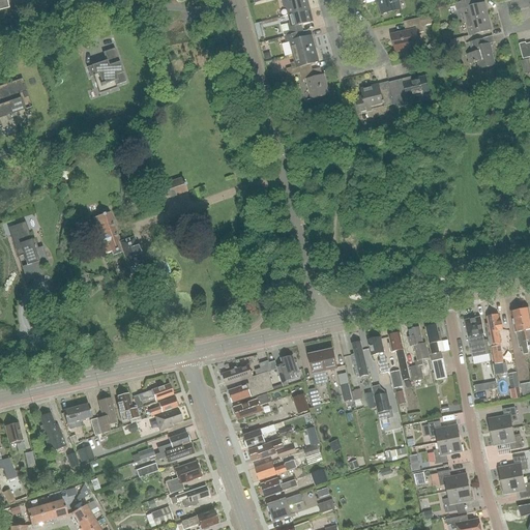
[(0,0),(0,9),(9,8),(6,0),(0,0)]
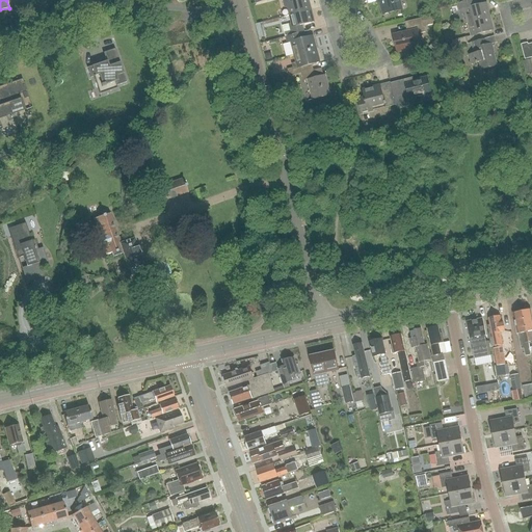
[(290,16),(312,10),(309,0),(300,0),(296,1),(295,0),(283,0),(285,8),(288,7),(290,16)]
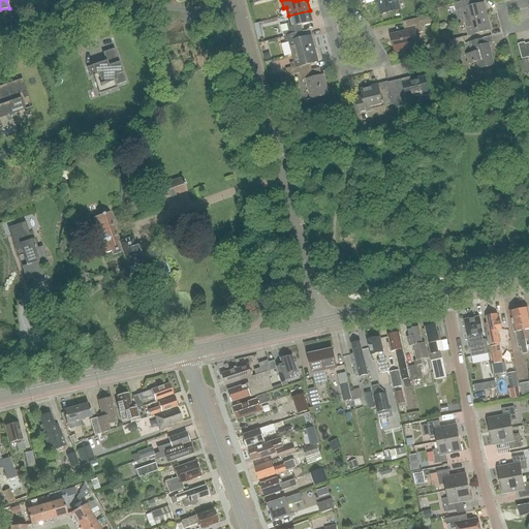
[(381,16),(401,10),(398,0),(375,0),(376,3),(380,2),(381,9),(379,10),(381,16)]
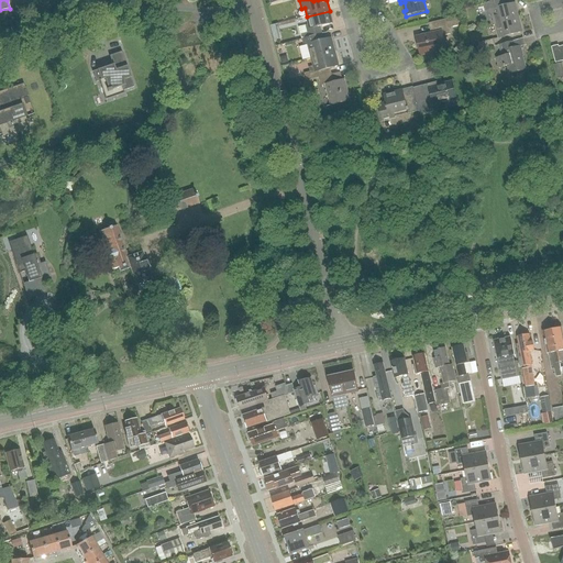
[(495,24),(519,18),(516,3),(504,7),(501,0),(486,4),(488,11),(492,11),(495,24)]
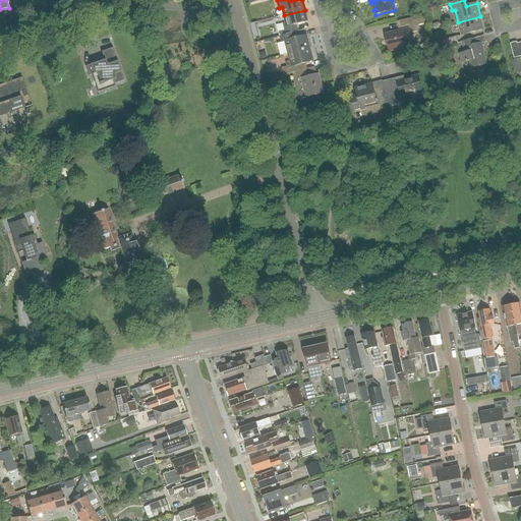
[(279,33),(280,37),(294,33),(298,32),(296,25),(308,21),(305,10),(284,15),(286,23),(283,24),(285,31),(279,33)]
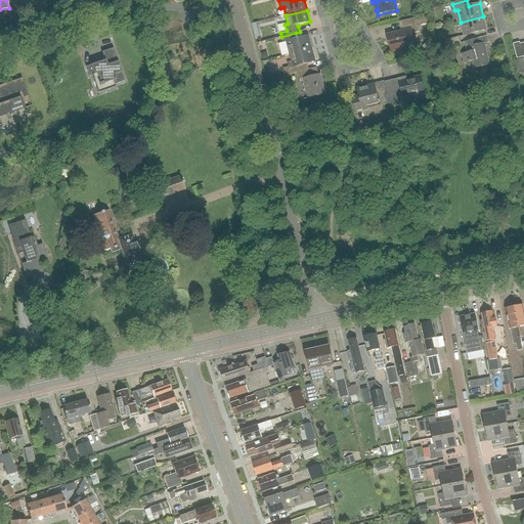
[(465,36),(487,30),(483,16),(461,23),(465,36)]
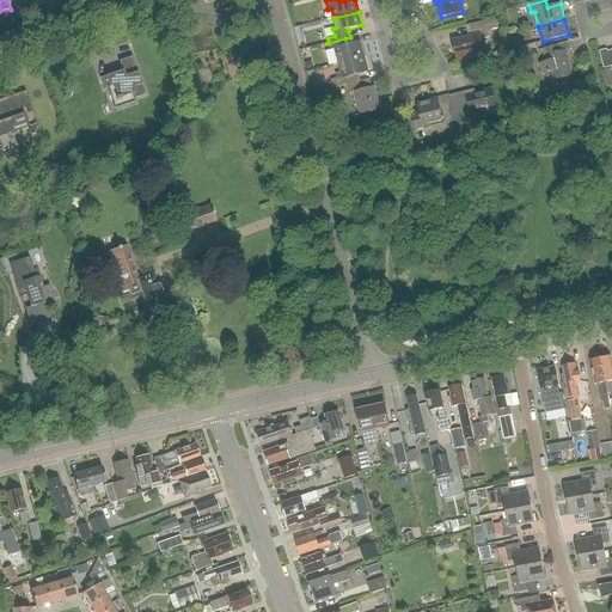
[(473,36),(453,41),(458,60),(476,56),(477,59),(487,56),(482,40),(493,37),(488,20),(471,25),(473,36)]
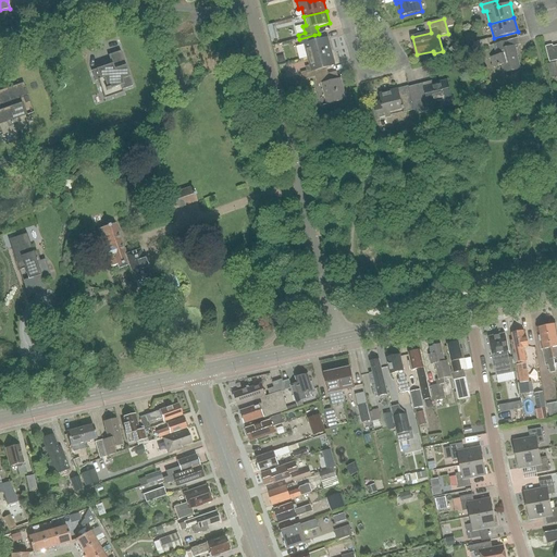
[(308,58),(332,52),(329,38),(317,40),(314,35),(299,39),(301,46),(305,45),(308,58)]
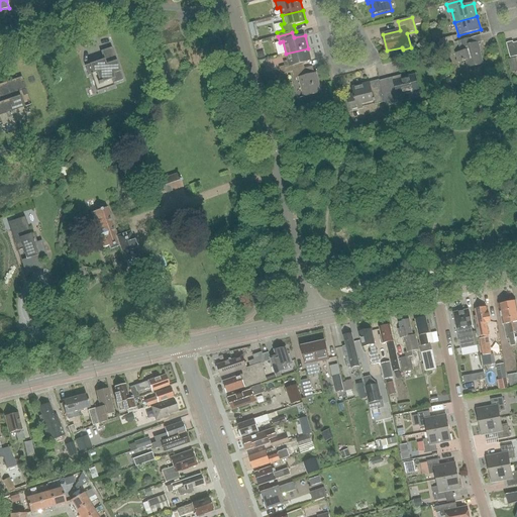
[(440,46),(455,42),(453,35),(439,39),(440,46)]
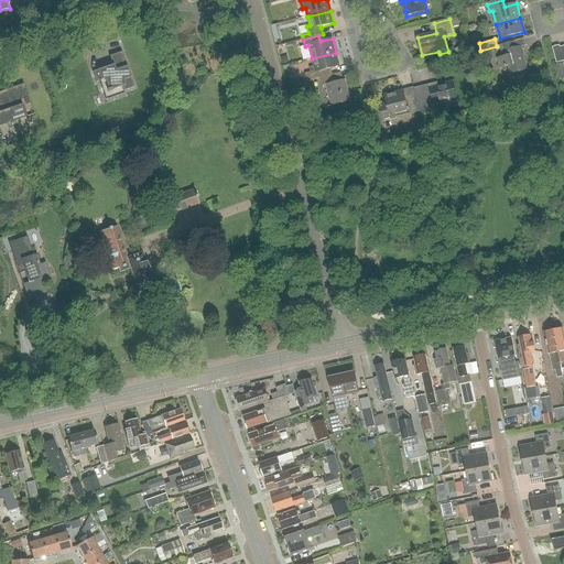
[(511,74),(528,69),(521,46),(516,49),(514,42),(501,45),(503,56),(497,58),(499,69),(509,66),(511,74)]
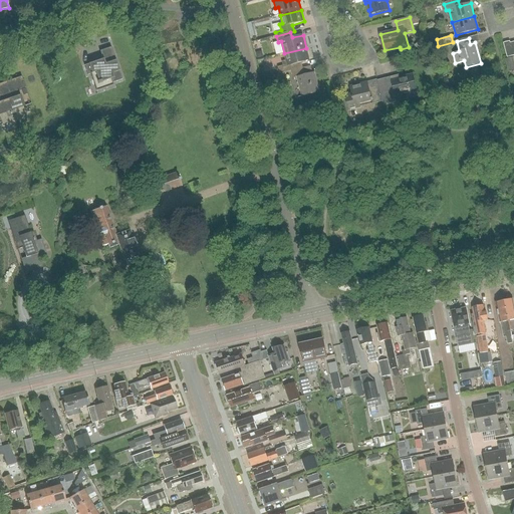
[(102,59),(84,65),(87,74),(90,74),(93,84),(110,78),(111,82),(122,79),(110,47),(99,51),(102,59)]
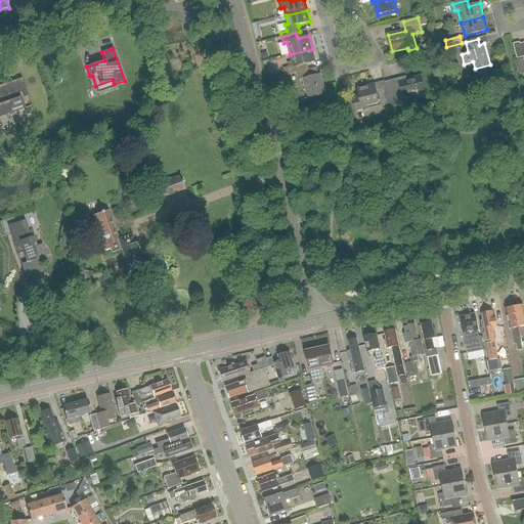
[(286,76),(297,73),(306,71),(304,64),(315,61),(312,49),(290,54),(293,66),(284,68),(286,76)]
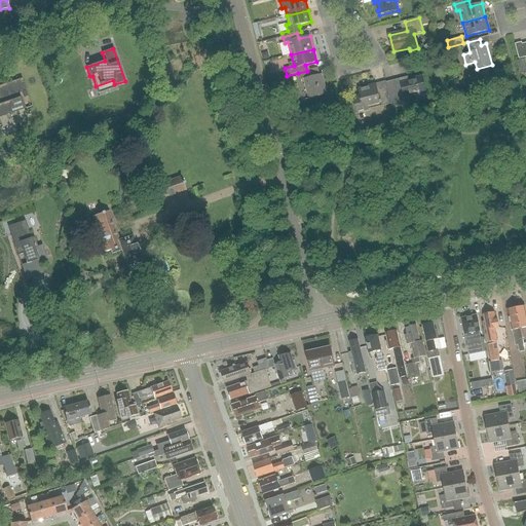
[(309,99),(327,95),(322,74),(317,76),(315,69),(307,71),(298,73),(300,80),(304,79),(309,99)]
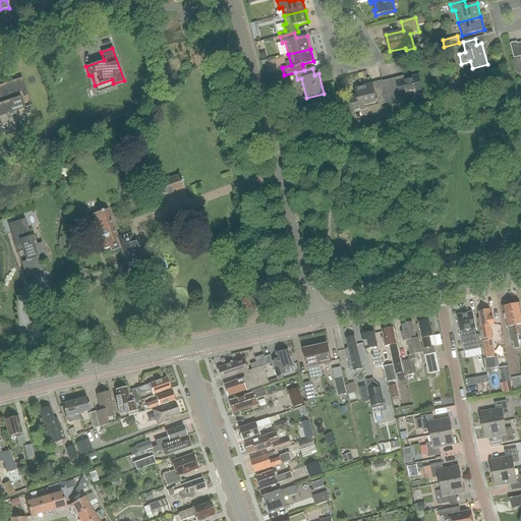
[(383,81),(389,103),(390,106),(424,97),(418,75),(399,80),(399,77),(383,81)]
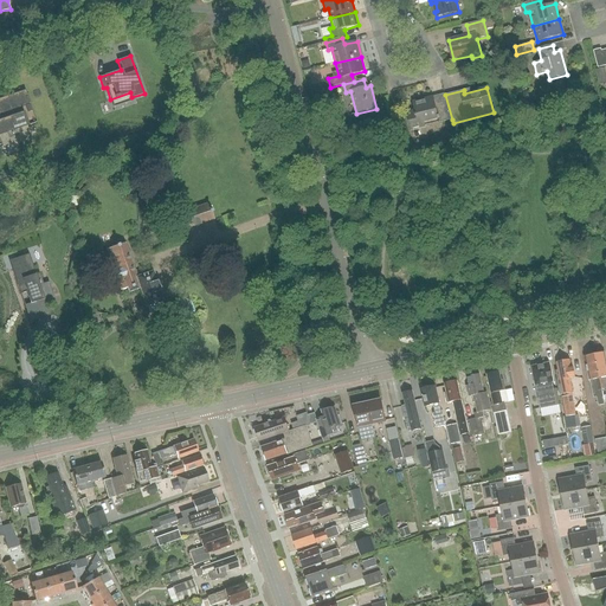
[(0,120),(0,141),(2,148),(32,139),(20,105),(30,103),(26,90),(6,96),(11,109),(8,109),(1,111),(4,118),(0,120)]
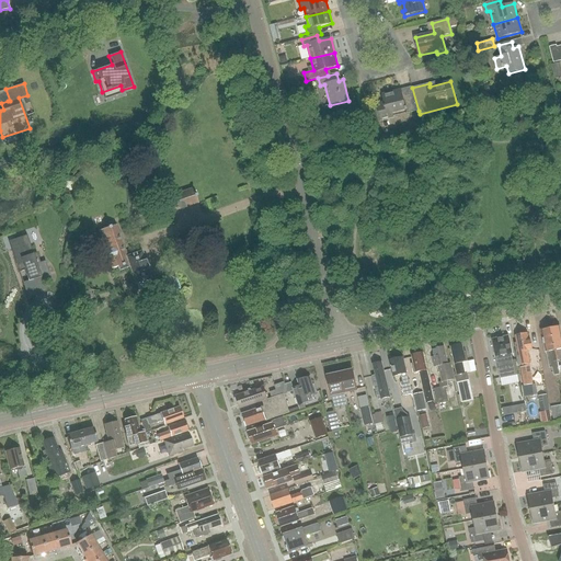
[(407,114),(419,111),(412,88),(382,95),(385,104),(377,105),(380,121),(393,117),(392,113),(405,110),(407,114)]
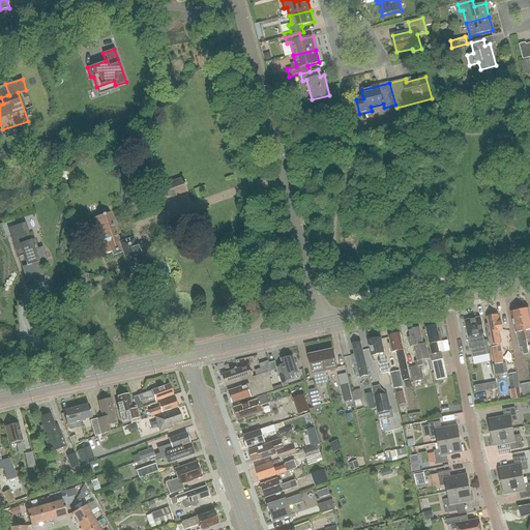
[(182,177),(158,185),(164,201),(187,193),(182,177)]
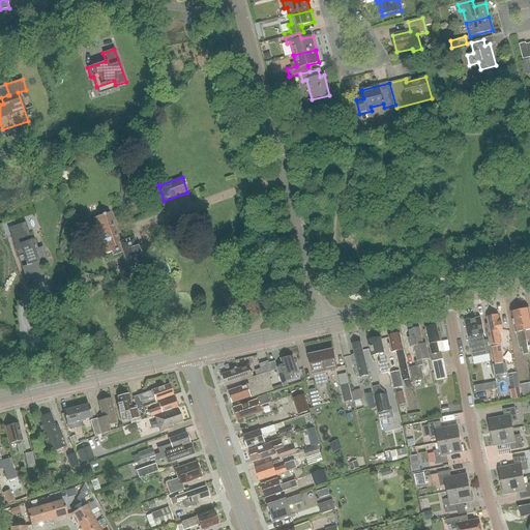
[(363,216),(365,206),(362,206),(363,197),(359,197),(356,215),(363,216)]
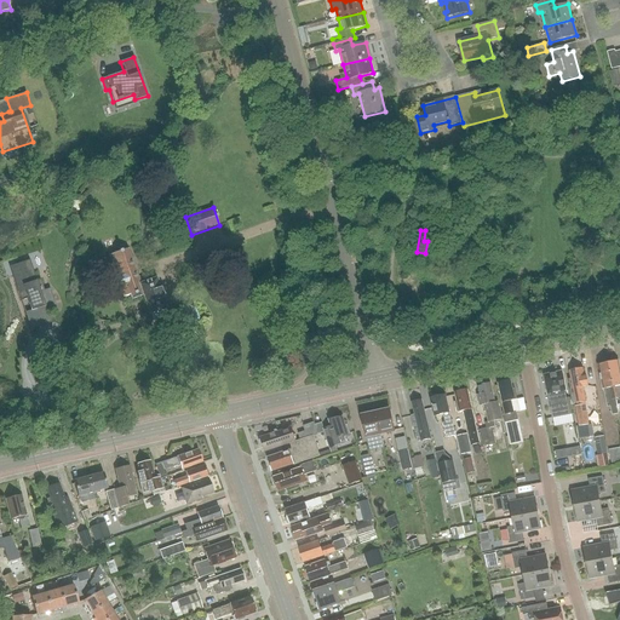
[(128,248),(109,256),(124,297),(131,294),(132,299),(143,296),(150,315),(151,314),(155,319),(167,314),(166,309),(167,309),(158,279),(141,283),(128,248)]
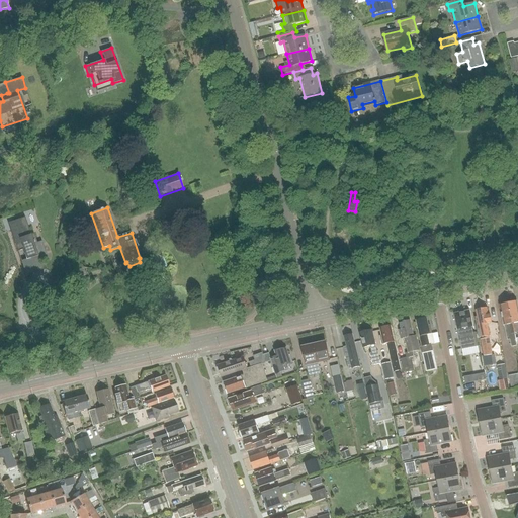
[(15,231),(11,233),(17,252),(23,250),(26,260),(20,262),(25,275),(42,269),(38,258),(37,256),(33,244),(30,235),(29,230),(25,218),(13,222),(12,222),(15,231)]
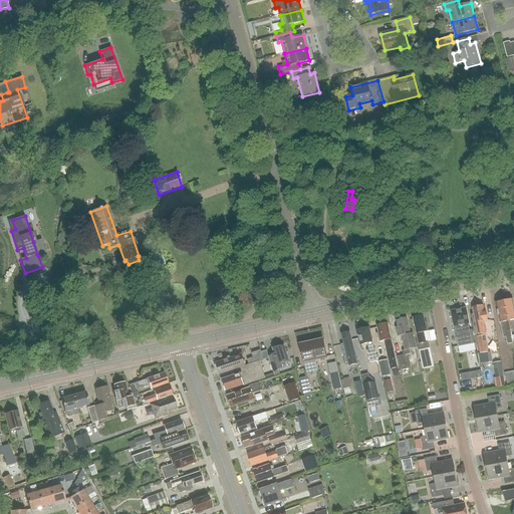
[(36,241),(33,242),(37,254),(38,256),(46,254),(41,239),(36,241)]
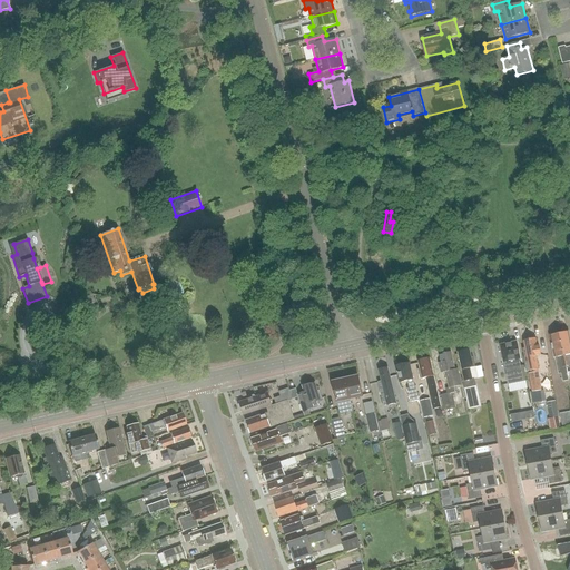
[(179,287),(173,284),(166,286),(164,293),(165,298),(172,301),(178,298),(180,293),(179,287)]
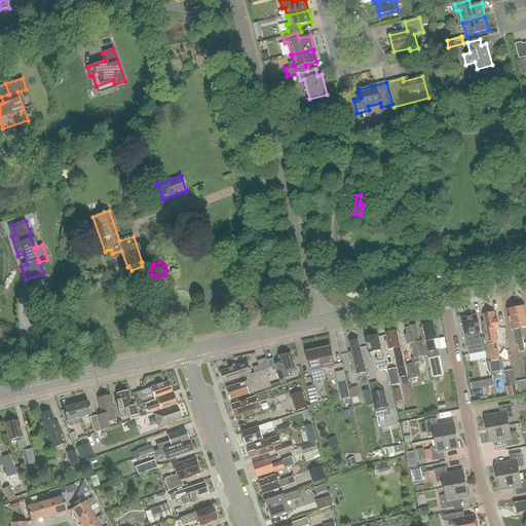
[(525,333),(525,328),(525,327),(525,317),(525,318),(523,306),(516,308),(517,309),(522,339),(525,337),(525,333)]
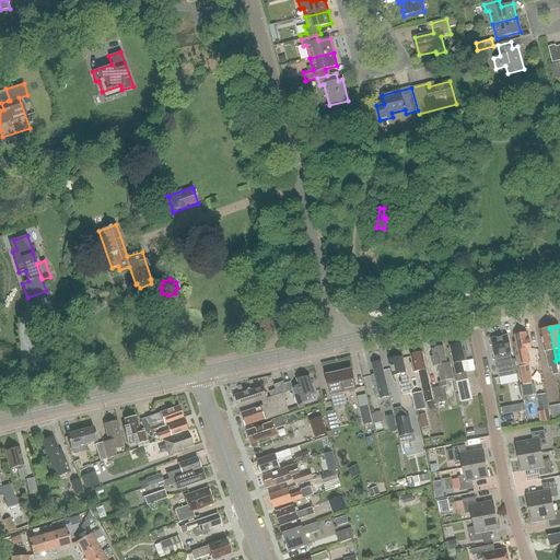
[(558,370),(556,361),(550,329),(549,328),(541,329),(544,341),(543,342),(545,352),(547,368),(550,368),(552,375),(558,374),(558,370)]
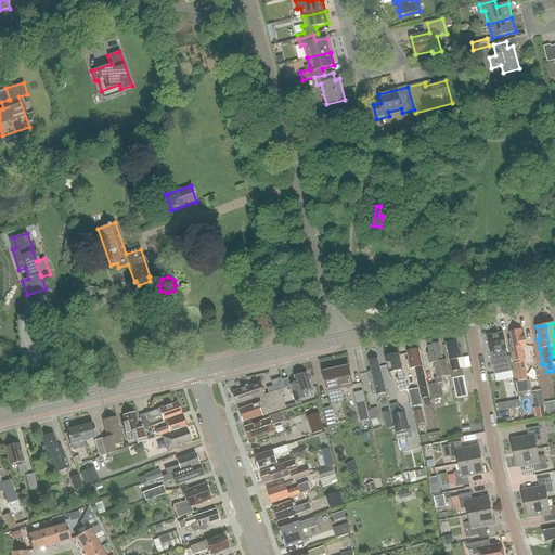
[(512,362),(515,361),(518,360),(519,362),(514,363),(517,382),(527,381),(524,360),(520,347),(527,346),(525,337),(523,337),(521,330),(517,331),(515,330),(511,331),(511,332),(510,332),(511,339),(508,340),(511,349),(510,349),(512,362)]
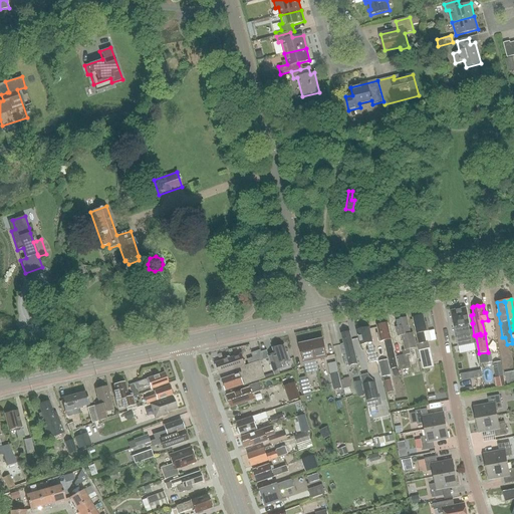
[(470,330),(469,327),(466,308),(459,310),(457,308),(455,309),(454,311),(452,311),(456,333),(458,346),(474,343),(472,330),(470,330)]
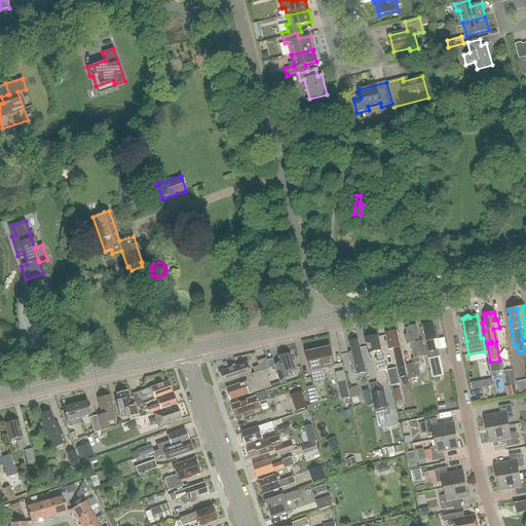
[(433,323),(428,324),(426,323),(424,324),(423,325),(422,326),(430,371),(442,369),(440,358),(439,358),(438,350),(435,350),(433,340),(438,339),(437,330),(435,331),(433,323)]
